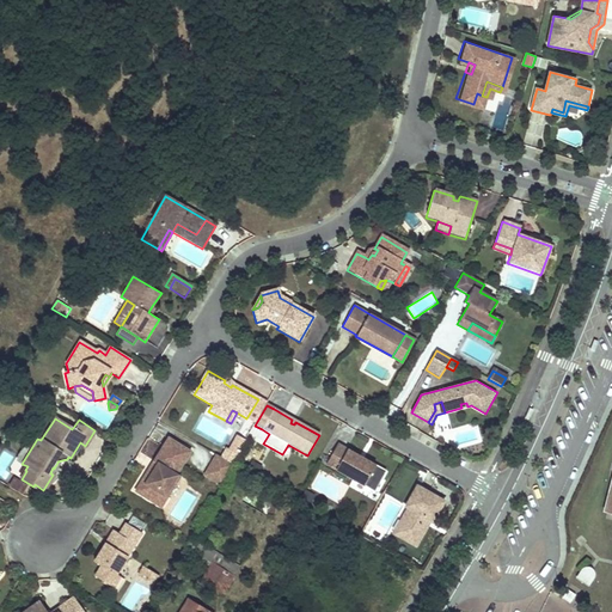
[(193,452),(171,438),(155,461),(159,464),(153,472),(150,470),(142,482),(150,485),(142,496),(157,506),(164,495),(169,499),(182,478),(178,476),(193,452)]
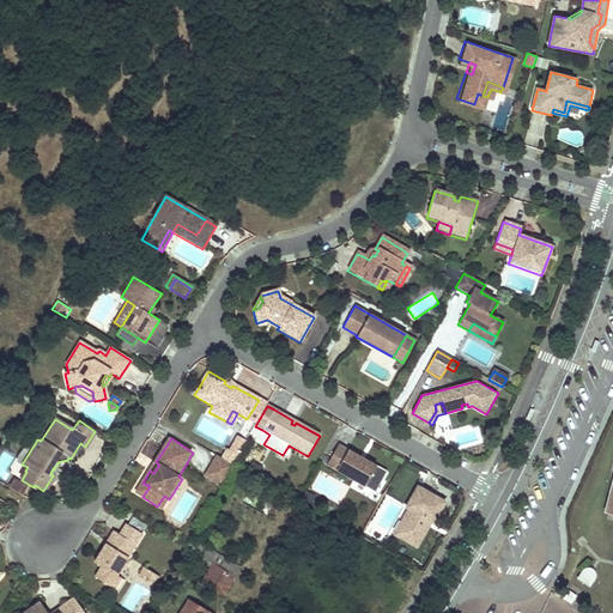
[(14,462),(20,466),(22,465),(34,445),(31,444),(25,447),(22,450),(18,454),(16,457),(14,462)]
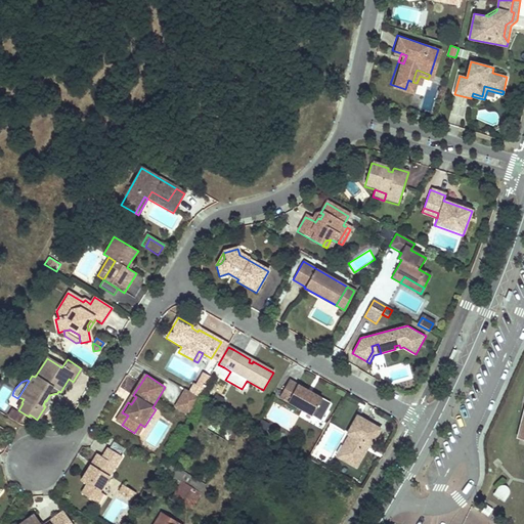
[(307,392),(288,382),(278,399),(311,418),(320,400),(310,394),(309,396),(306,395),(307,392)]
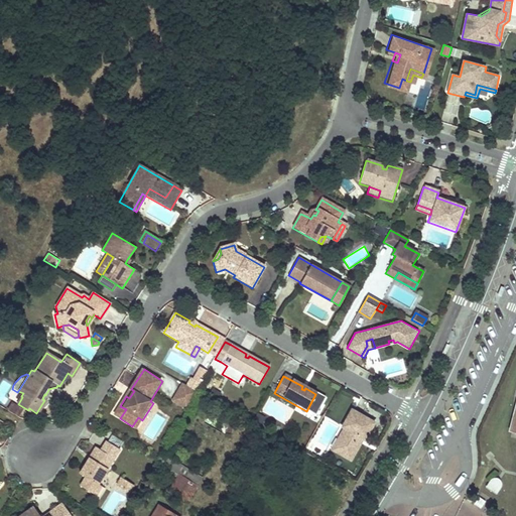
[(187,387),(196,392),(201,385),(191,380),(187,387)]
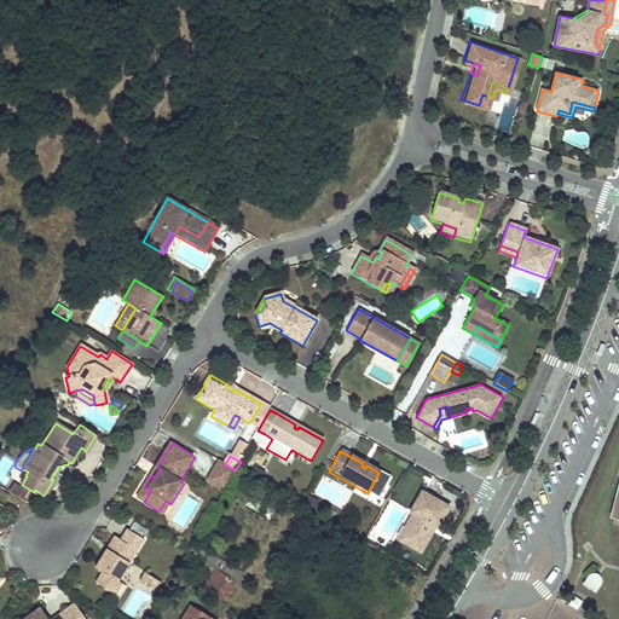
[(226,495),(239,474),(235,470),(225,464),(221,463),(209,484),(226,495)]
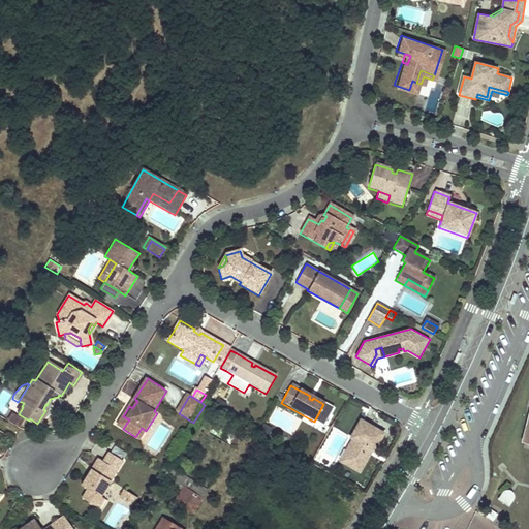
[(52,406),(48,403),(47,405),(45,404),(43,409),(45,410),(40,418),(41,419),(44,417),(50,412),(52,406)]
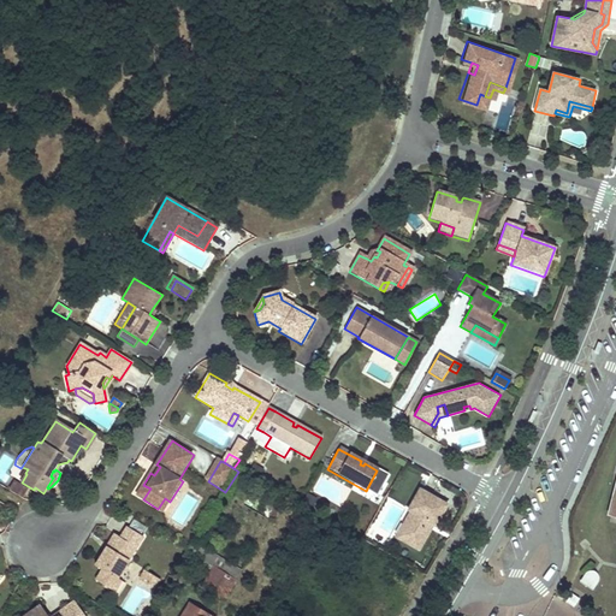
[(384,474),(377,471),(366,491),(373,495),(384,474)]
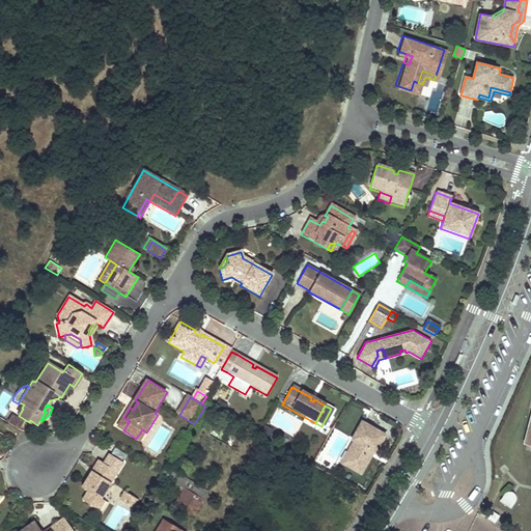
[(18,427),(22,421),(11,415),(7,421),(15,426),(18,427)]
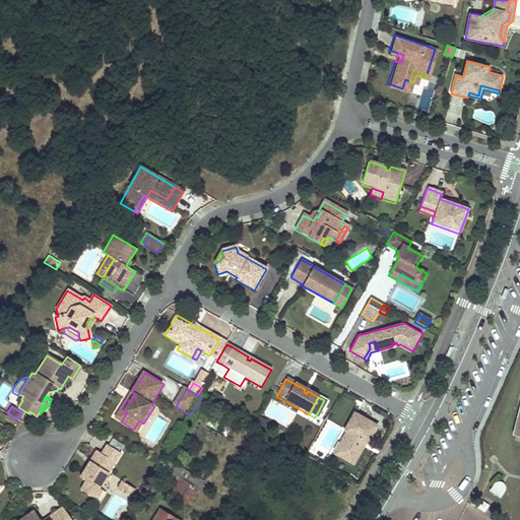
[(116,417),(121,421),(127,412),(121,409),(116,417)]
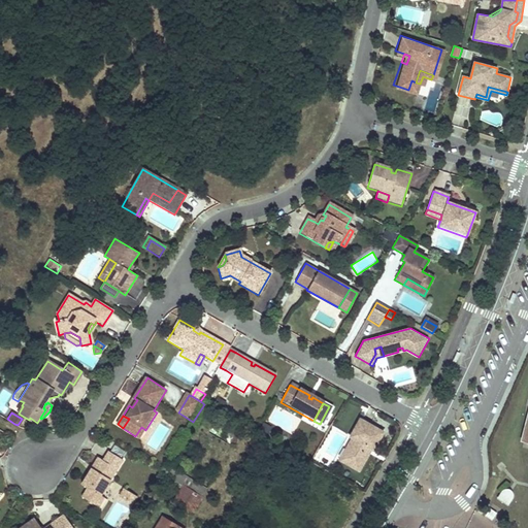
[(385,432),(360,419),(350,437),(352,438),(345,449),(352,453),(345,464),(359,471),(369,453),(368,452),(370,448),(371,449),(374,451),(385,432)]
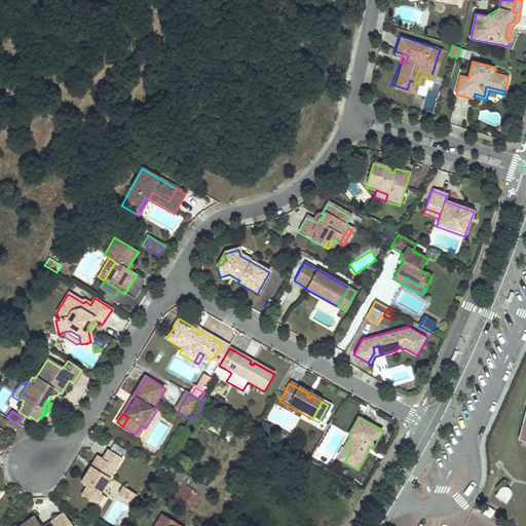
[(141,425),(135,435),(140,437),(145,428),(141,425)]
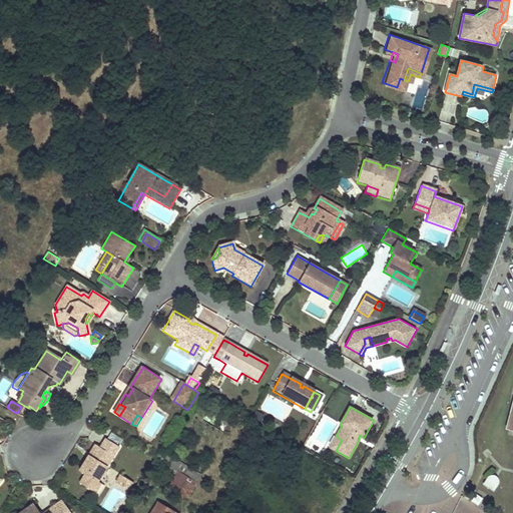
[(107,441),(115,446),(120,439),(111,434),(107,441)]
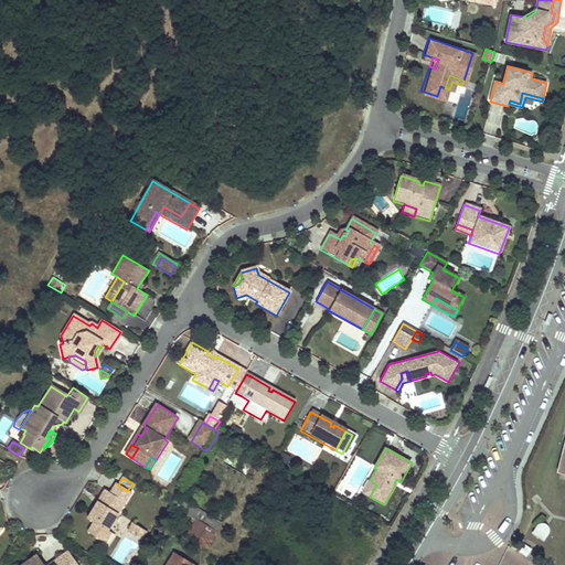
[(376,484),(370,480),(363,493),(370,497),(376,484)]
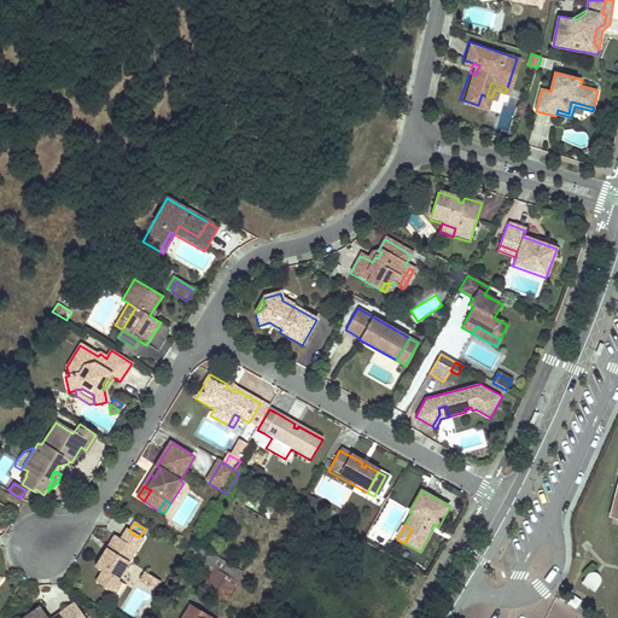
[(129,531),(126,529),(120,540),(114,536),(94,567),(100,572),(94,582),(103,588),(110,577),(116,581),(143,538),(139,537),(129,531)]
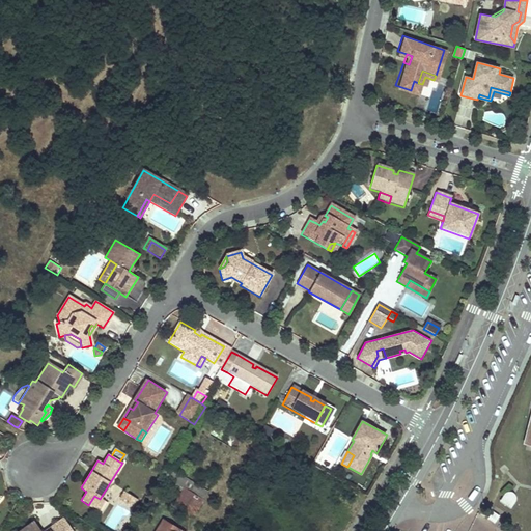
[(169,483),(178,488),(185,478),(169,468),(163,477),(170,482),(169,483)]
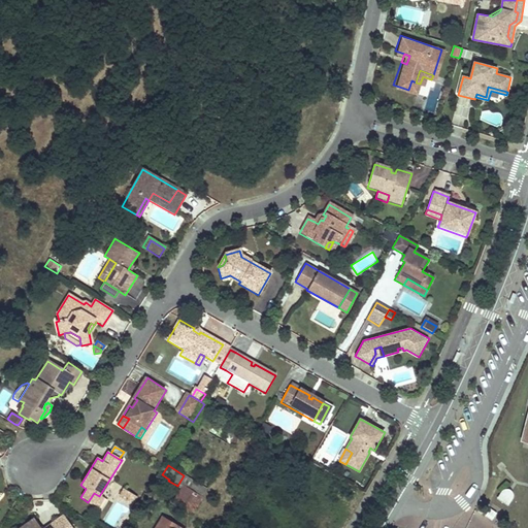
[(208,490),(184,475),(177,486),(184,489),(175,501),(195,513),(208,490)]
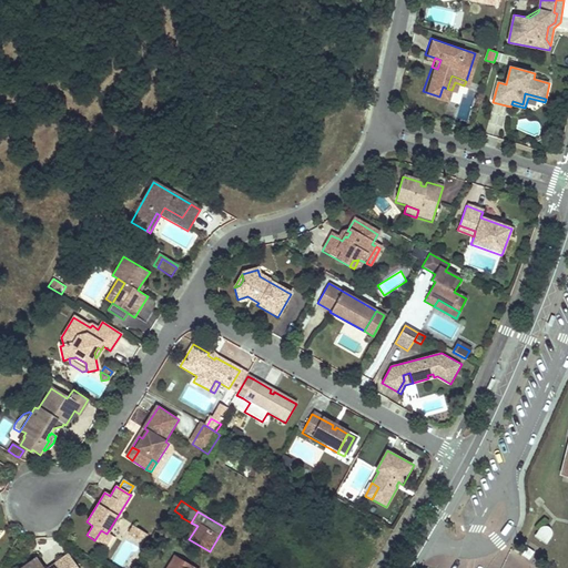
[(142,534),(132,527),(129,531),(135,536),(134,539),(138,541),(142,534)]
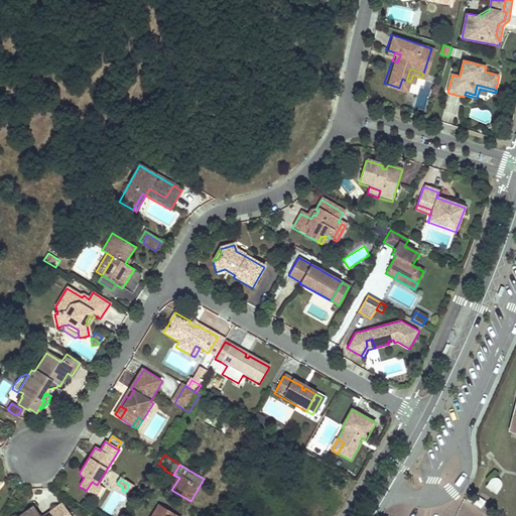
[(496,493),(501,486),(492,481),(488,487),(496,493)]
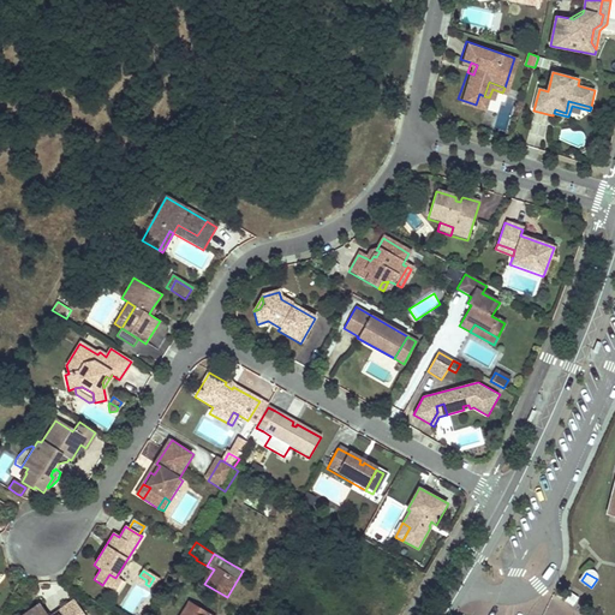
[(119,581),(115,578),(109,574),(102,585),(113,591),(119,581)]
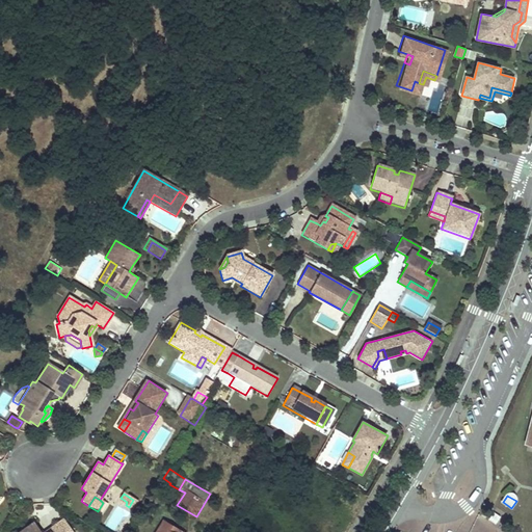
[(494,511),(489,519),(497,524),(501,516),(494,511)]
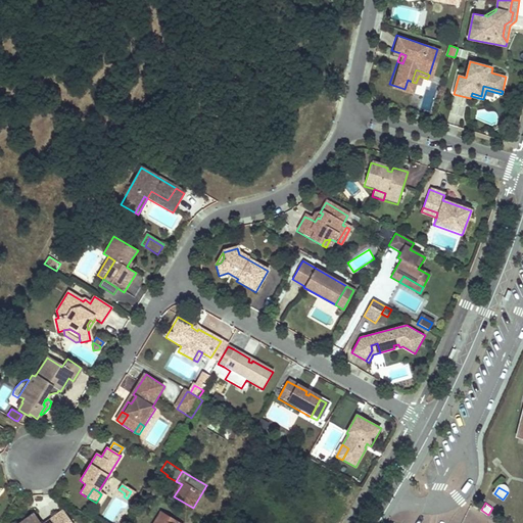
[(69,522),(61,511),(47,521),(47,522),(39,522),(33,514),(18,522),(69,522)]
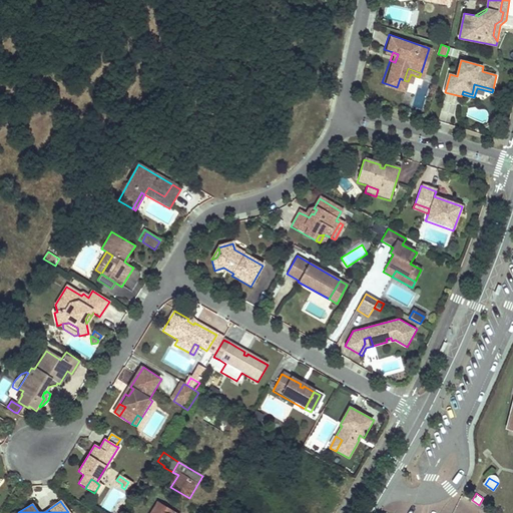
[(176,512),(158,502),(151,512),(176,512)]
